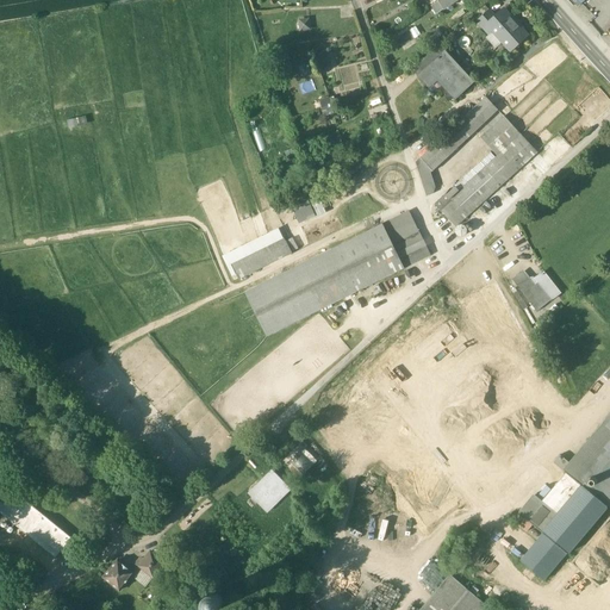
[(440,0),(439,1),(443,10),(458,0),(440,0)]
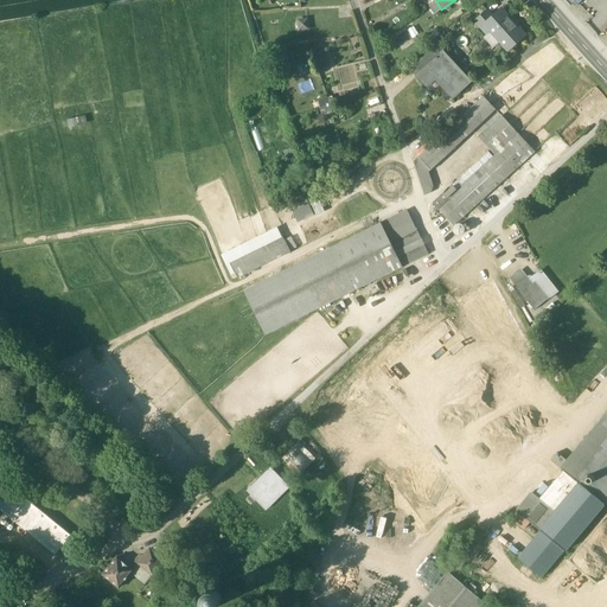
[(511,21),(502,10),(492,18),(487,11),(475,21),(486,34),(490,32),(508,51),(525,36),(517,27),(518,26),(518,23),(516,21),(515,20),(512,20),(511,21)]
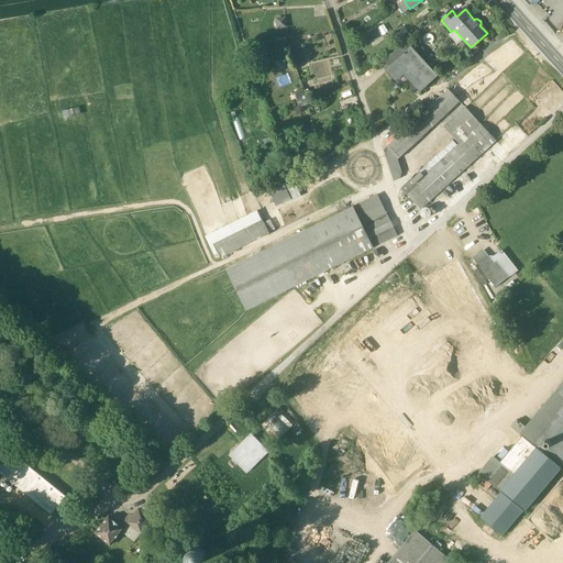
[(275,19),(277,29),(288,26),(286,17),(275,19)]
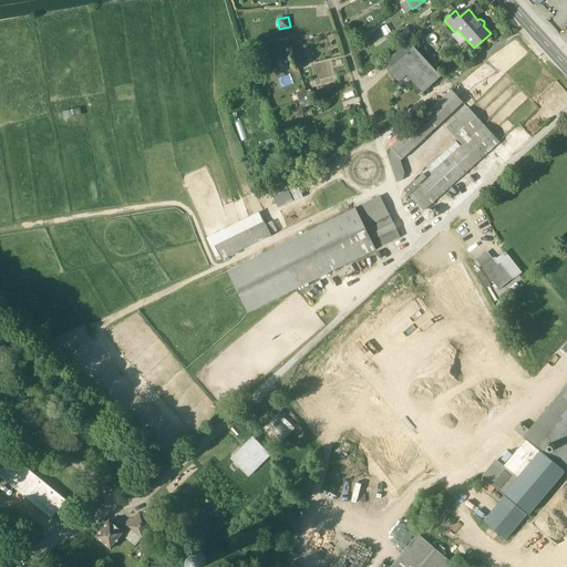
[(369,37),(374,44),(387,35),(381,28),(369,37)]
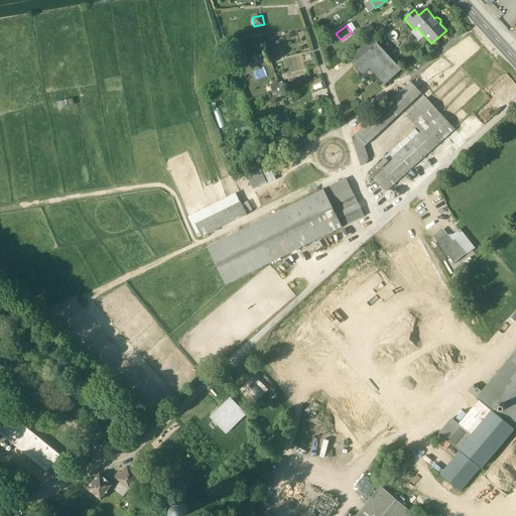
[(374,38),(351,59),(355,65),(376,45),(377,45),(378,44),(374,38)]
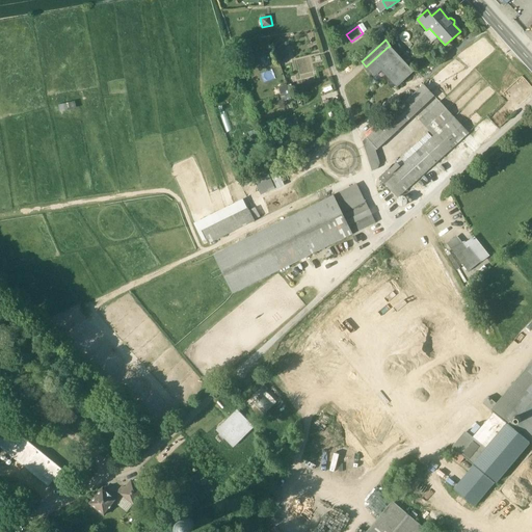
[(286,43),(278,44),(282,58),(289,57),(286,43)]
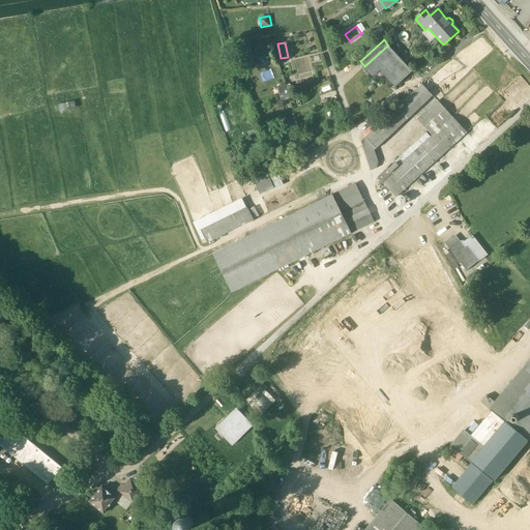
[(386,47),(364,66),(373,76),(380,68),(395,86),(410,72),(387,47),(386,47)]
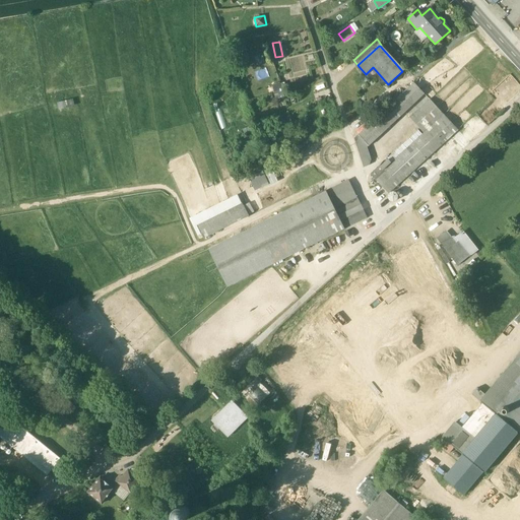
[(272,84),(274,91),(283,88),(281,82),(272,84)]
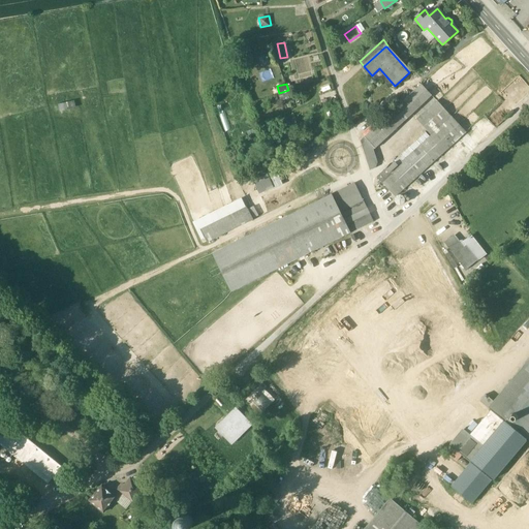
[(422,85),(408,97),(418,109),(432,96),(422,85)]
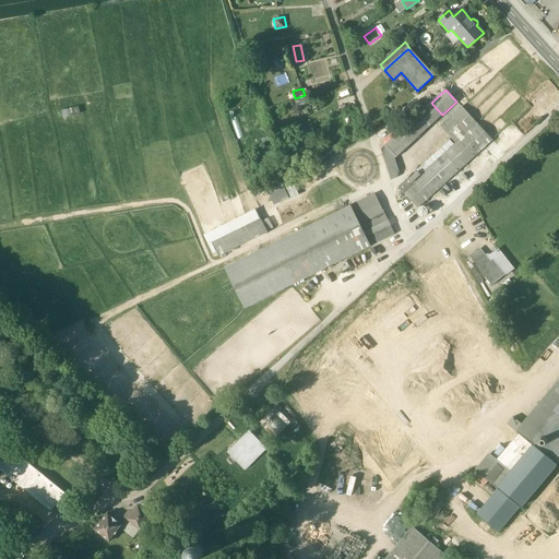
[(431,103),(385,146),(396,157),(442,115),(431,103)]
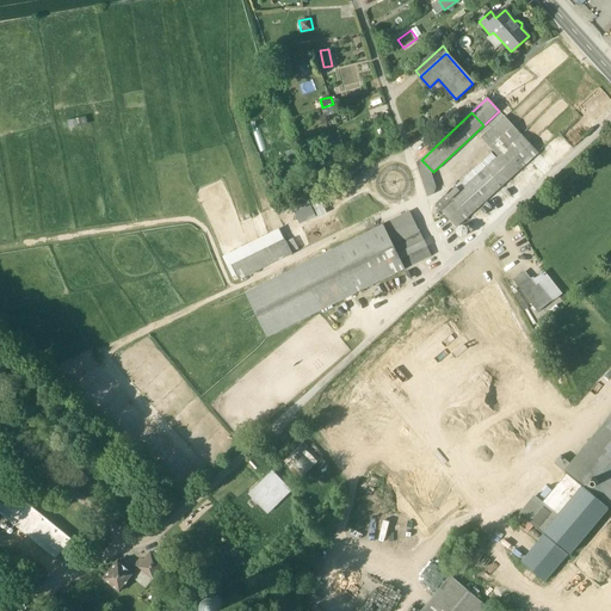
[(68,119),(69,127),(88,124),(87,117),(68,119)]
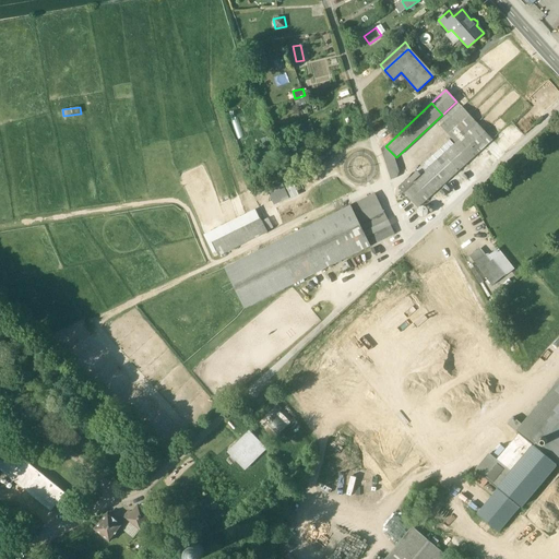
[(477,125),(462,107),(440,127),(456,143),(477,125)]
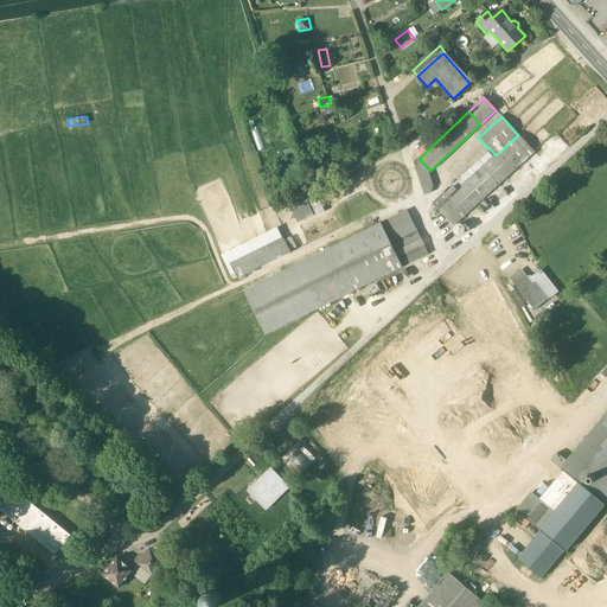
[(485,165),(438,209),(454,227),(464,218),(468,213),(512,173),(529,158),(535,152),(518,135),(496,155),(485,165)]
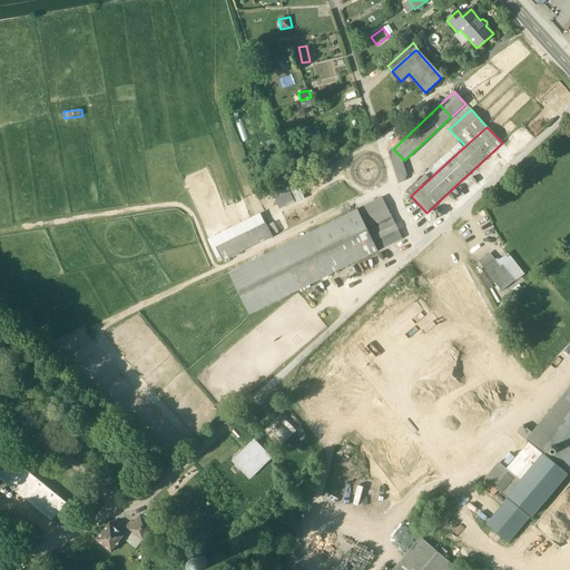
[(514,157),(502,143),(497,148),(509,161),(514,157)]
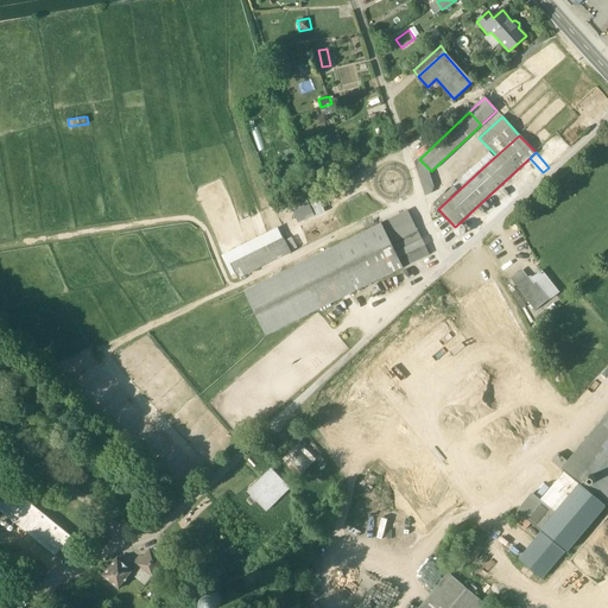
[(431,171),(419,159),(415,164),(425,197),(431,195),(434,190),(429,173),(431,171)]
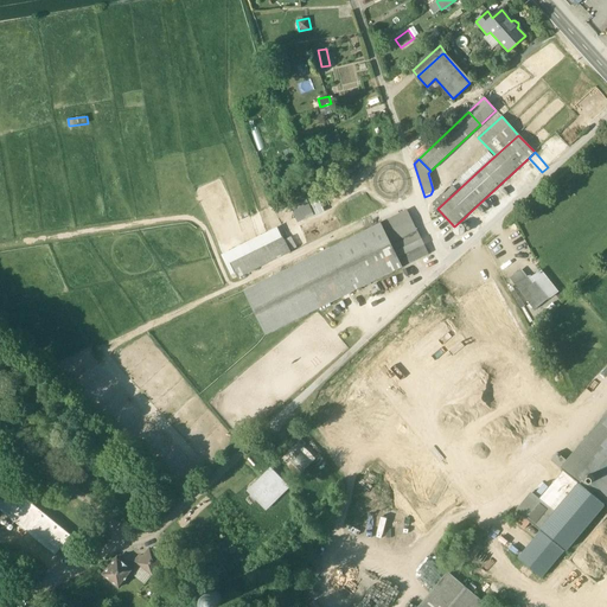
[(481,161),(445,195),(443,195),(433,204),(438,209),(485,165),(481,161)]
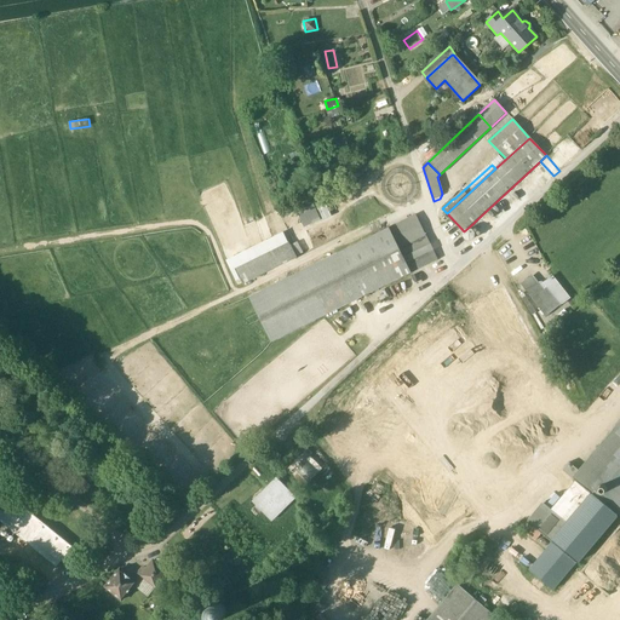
[(523,177),(478,218),(482,222),(527,181),(523,177)]
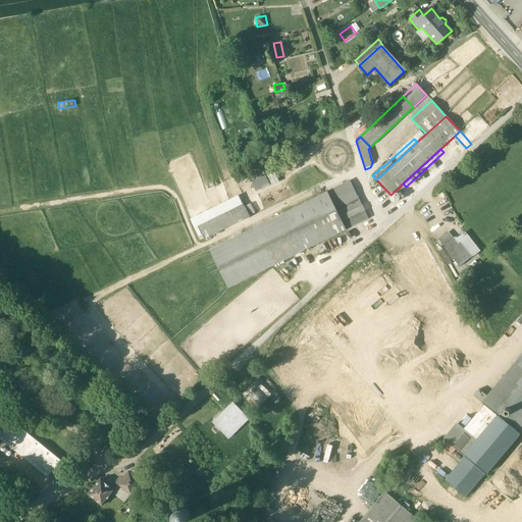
[(251,178),(256,192),(278,181),(272,168),(251,178)]
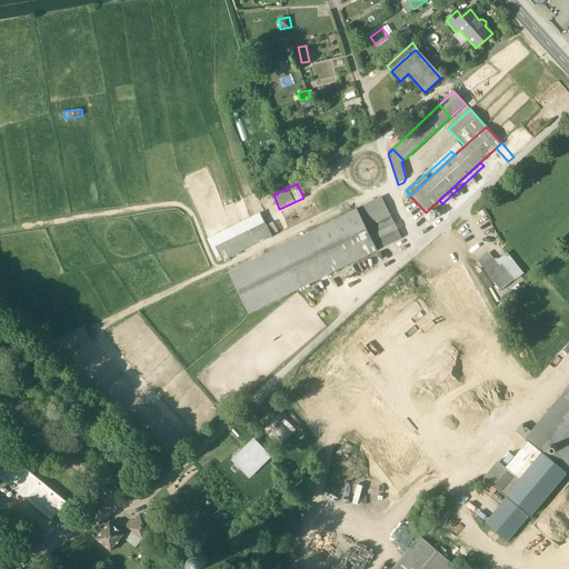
[(395,226),(381,198),(357,210),(370,237),(395,226)]
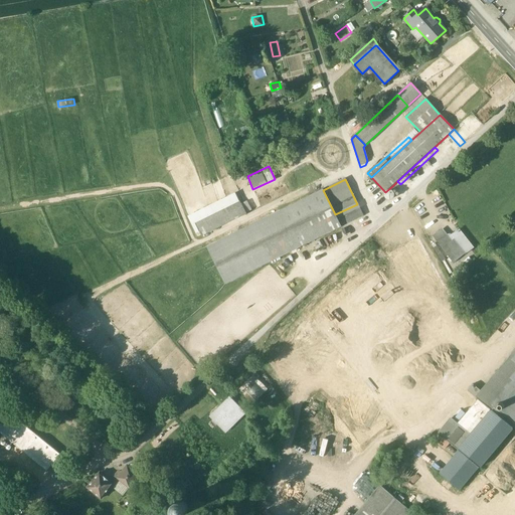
[(400,184),(397,181),(393,185),(403,196),(407,192),(400,184)]
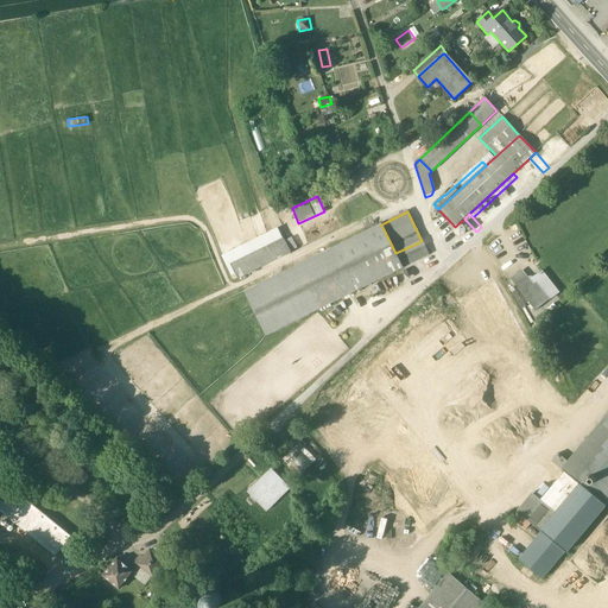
[(381,225),(244,292),(266,336),(403,268),(396,253),(381,225)]
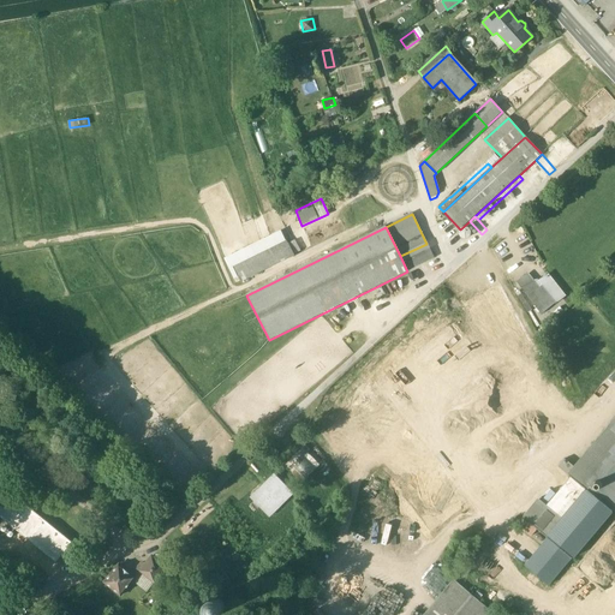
[(285,242),(280,231),(225,258),(236,279),(238,278),(233,267),(255,256),(285,242)]
